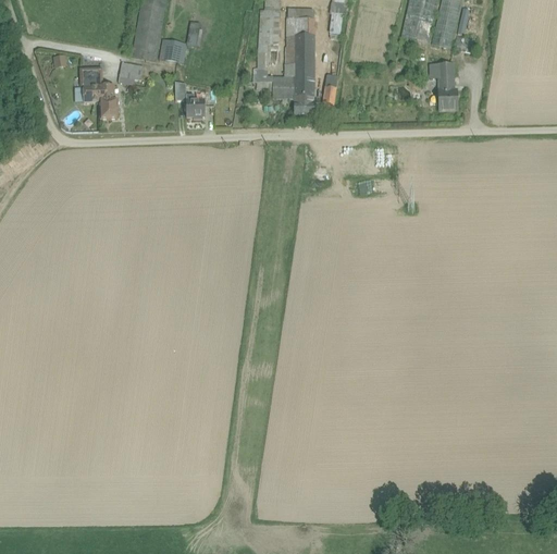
[(139,0),(131,56),(156,60),(165,0),(139,0)]
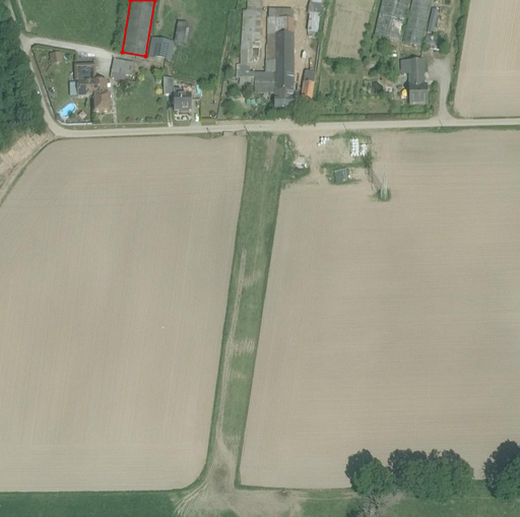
[(248,0),(248,8),(253,8),(261,9),(261,0),(248,0)]
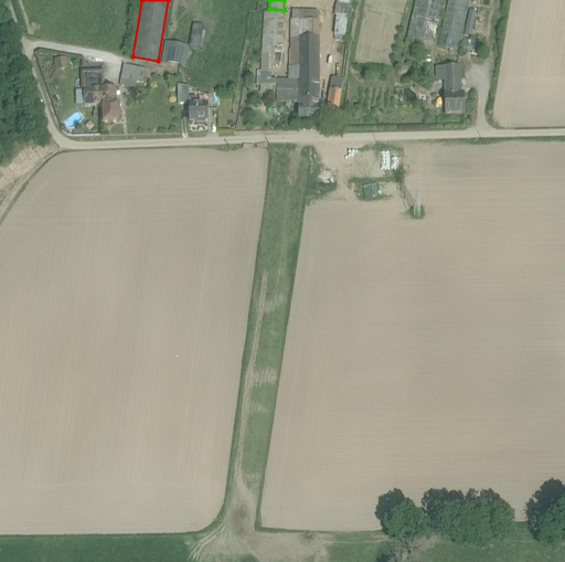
[(414,0),(406,36),(435,43),(444,0),(414,0)]
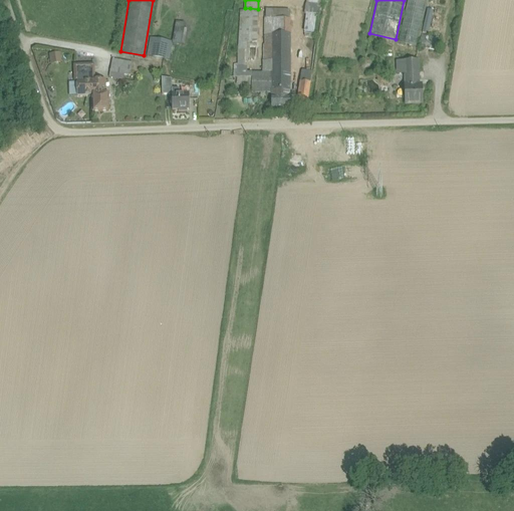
[(406,0),(398,40),(417,44),(426,0),(406,0)]
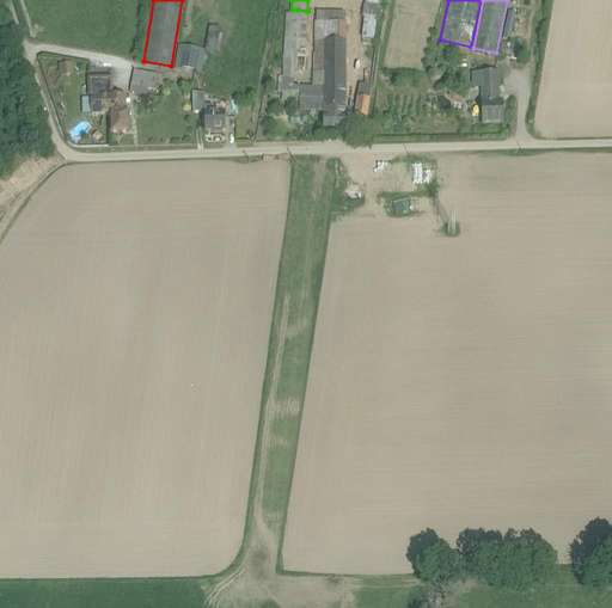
[(300,98),(299,84),(294,84),(295,67),(297,67),(298,53),(306,53),(306,48),(295,47),(298,10),(292,10),(286,10),(283,73),(279,73),(277,88),(280,88),(280,97),(287,97),(287,110),(292,110),(293,98),(300,98)]
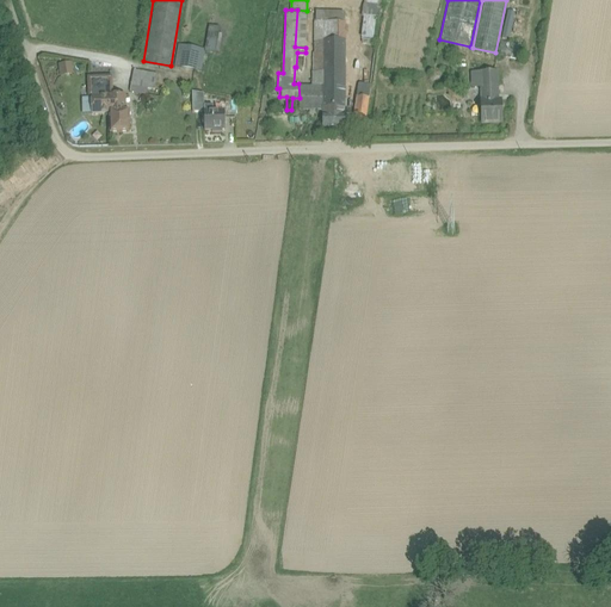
[(306,48),(307,11),(297,10),(295,47),(306,48)]
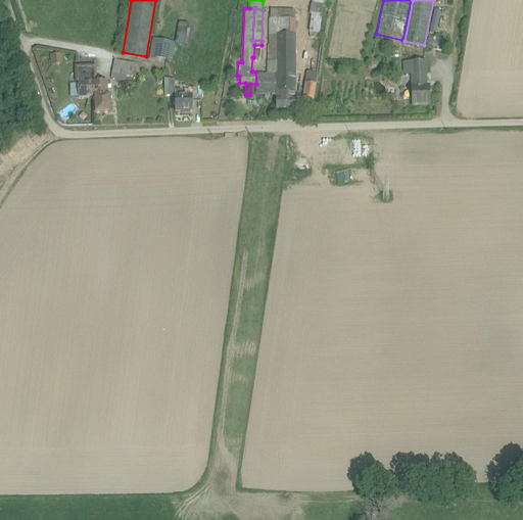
[(320,30),(320,14),(311,14),(311,30),(320,30)]
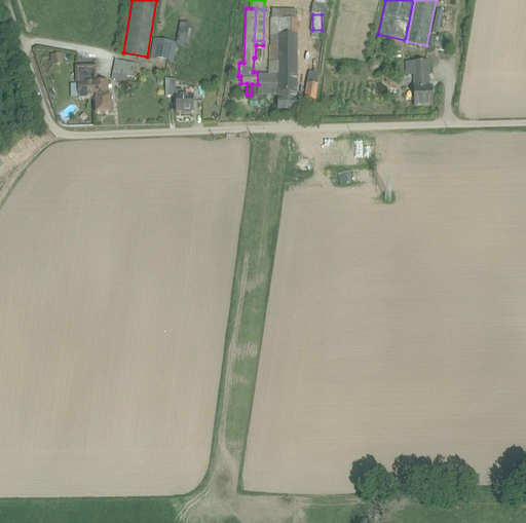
[(277,92),(297,92),(297,17),(296,17),(272,16),(271,16),(270,59),(269,59),(269,72),(257,72),(258,84),(258,92),(277,92)]
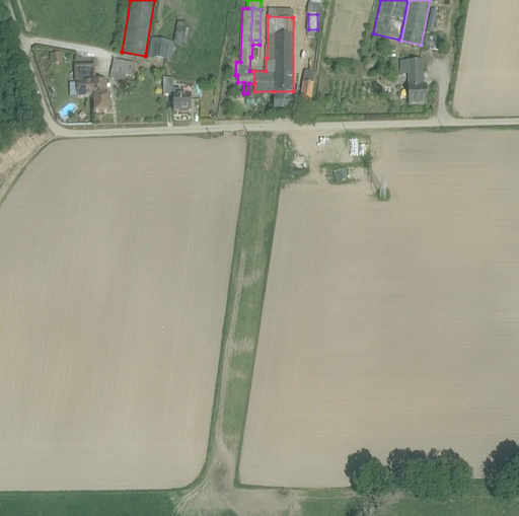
[(170,57),(174,39),(151,33),(147,53),(170,57)]
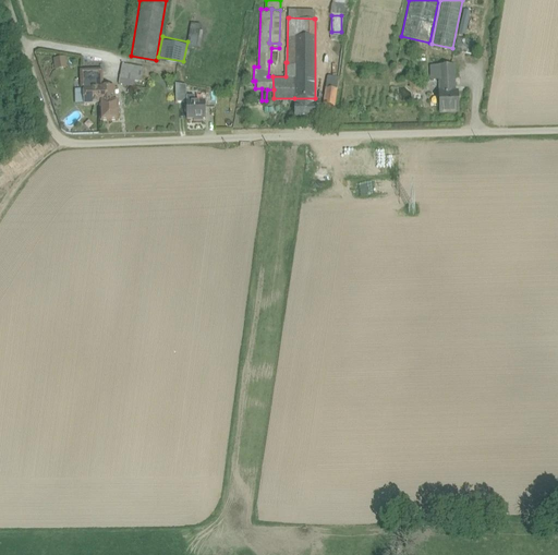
[(476,40),(457,36),(455,48),(474,52),(475,48),(477,49),(477,46),(475,45),(476,40)]
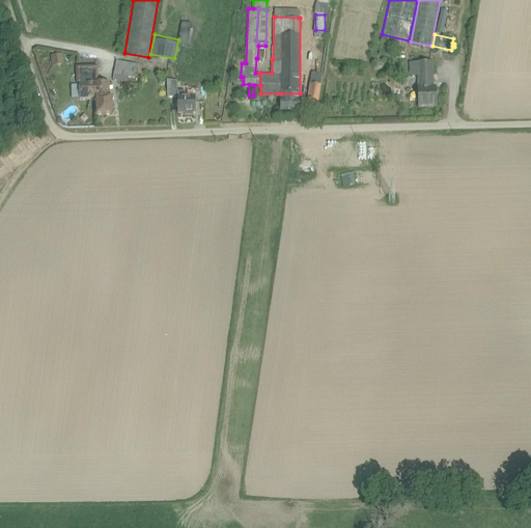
[(61,53),(52,55),(53,62),(62,61),(61,53)]
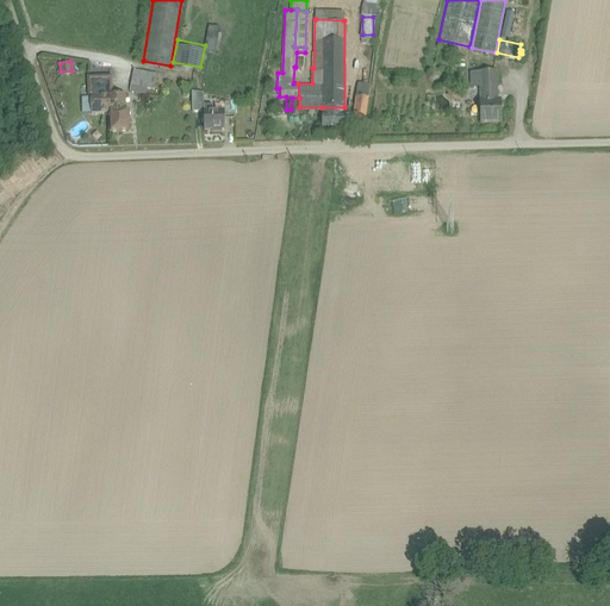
[(156,72),(134,68),(131,82),(154,87),(156,72)]
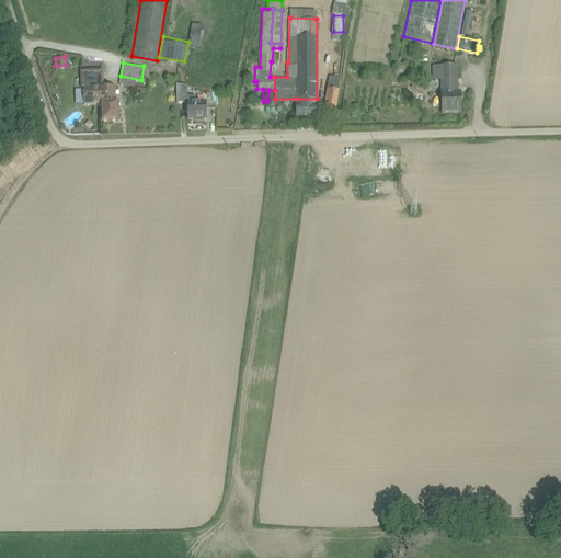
[(441,64),(433,65),(433,78),(442,78),(441,64)]
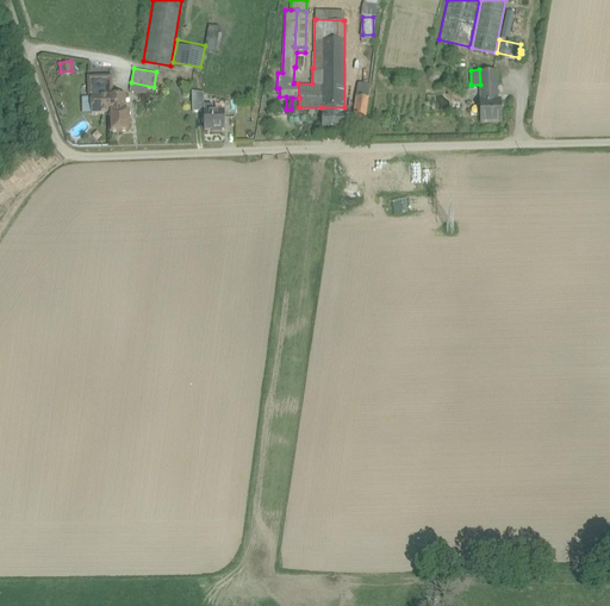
[(497,69),(479,69),(480,85),(480,99),(479,99),(480,120),(502,120),(500,98),(498,99),(497,69)]
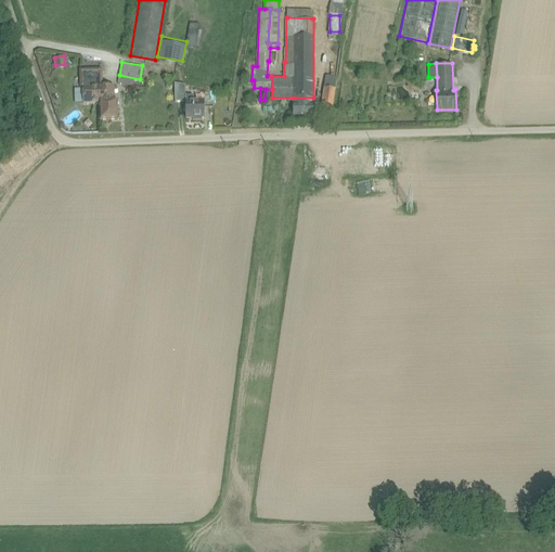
[(101,67),(81,68),(81,79),(84,78),(84,86),(84,101),(100,101),(100,100),(114,100),(113,85),(100,85),(100,78),(102,78),(101,67)]
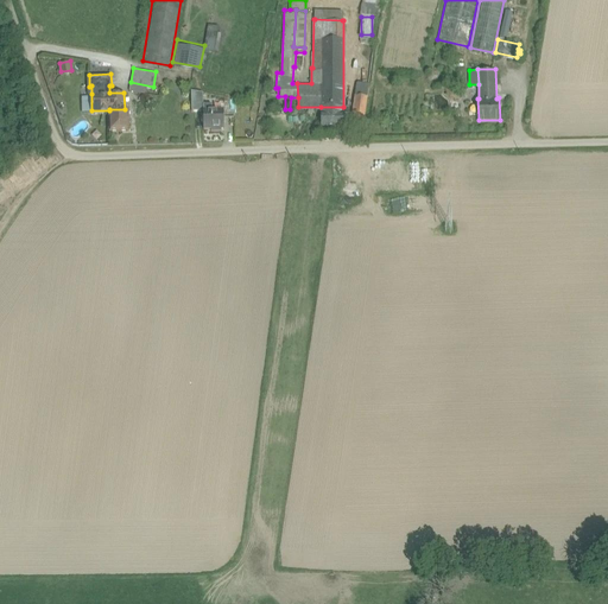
[(368,82),(356,81),(355,94),(367,95),(368,82)]
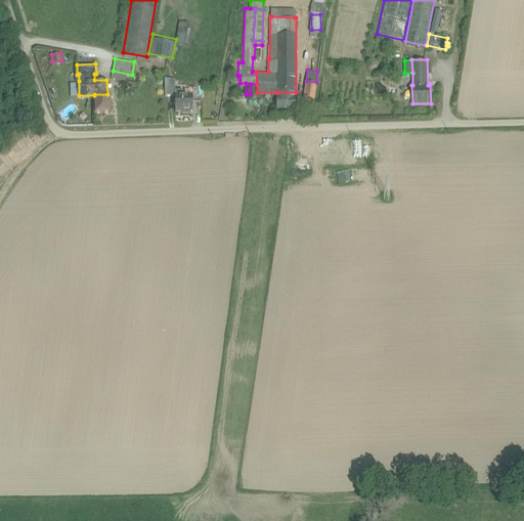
[(173,93),(173,76),(164,76),(164,93),(173,93)]
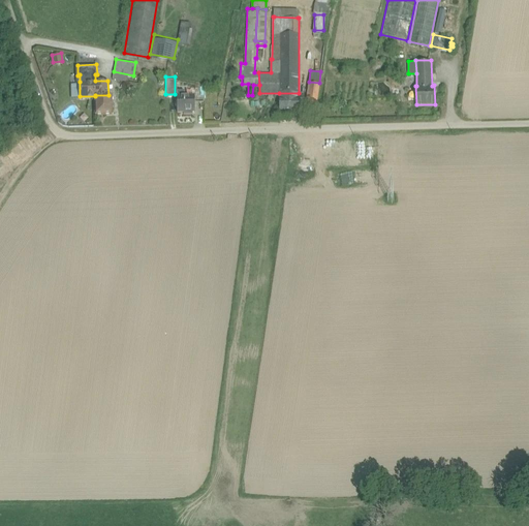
[(319,83),(309,82),(305,106),(306,106),(315,107),(319,83)]
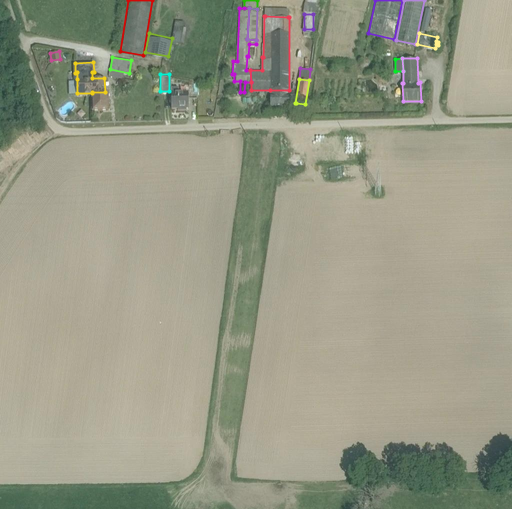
[(188,91),(178,92),(178,87),(171,87),(171,107),(178,107),(178,109),(186,108),(186,107),(188,107),(188,91)]
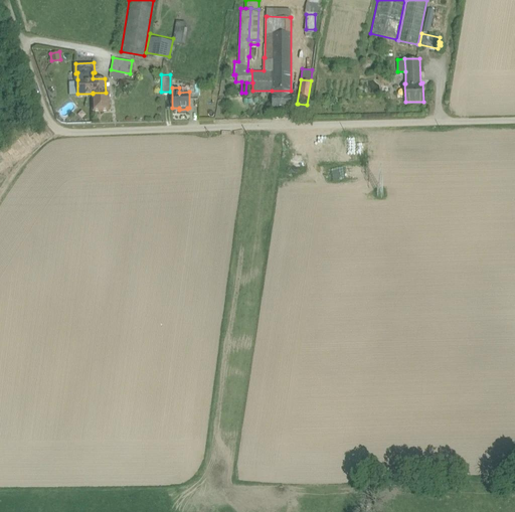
[(291,91),(272,91),(272,106),(291,106),(291,91)]
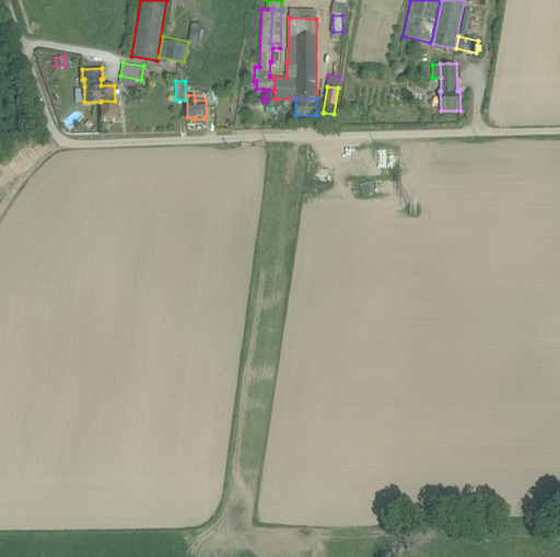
[(115,101),(101,101),(101,102),(101,119),(119,118),(118,101),(115,101)]
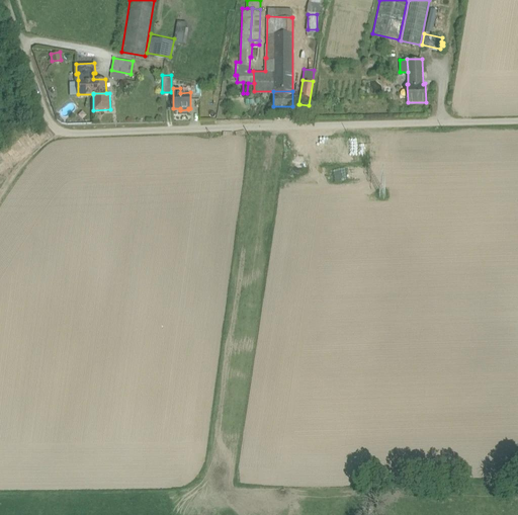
All buildings are outlined.
